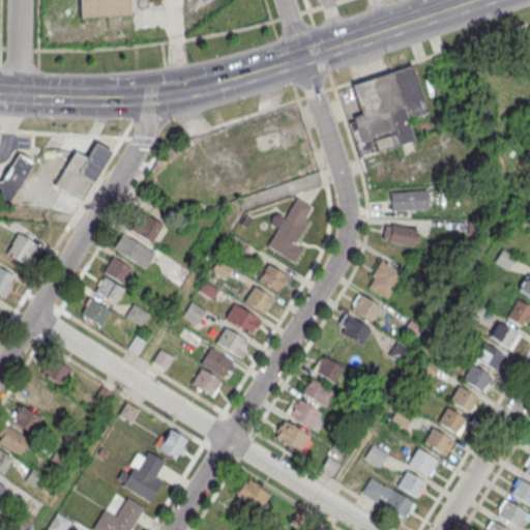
[(79,0),(80,16),(128,13),(127,0),(79,0)]
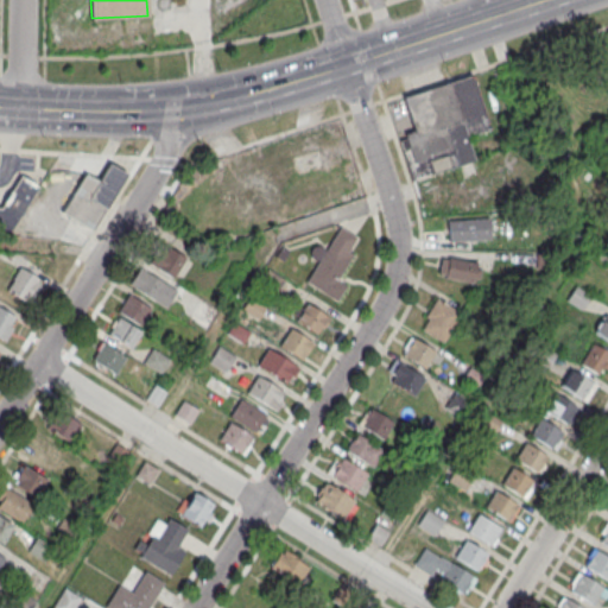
[(412,181),(398,137),(413,132),(403,96),(472,74),(489,128),(467,137),(474,159),(412,181)]
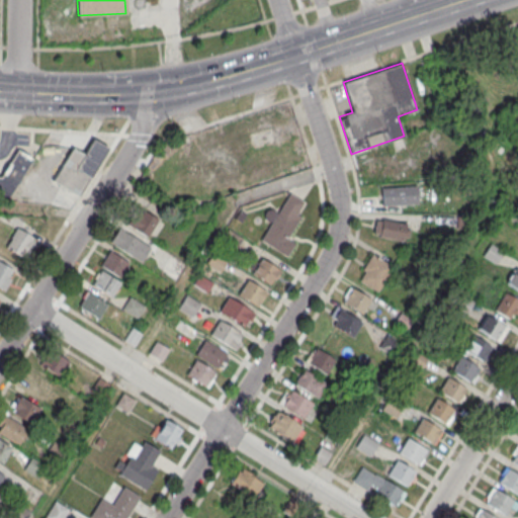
[(53,180),(72,148),(84,155),(94,139),(107,147),(78,195),(53,180)]
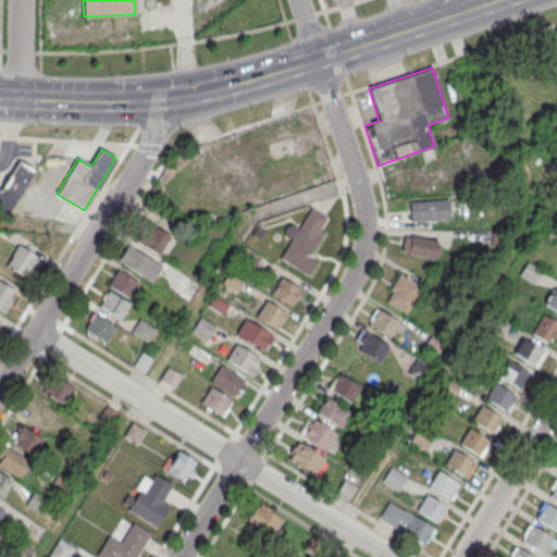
[(0,212),(0,190),(19,160),(34,170),(5,213),(0,212)]
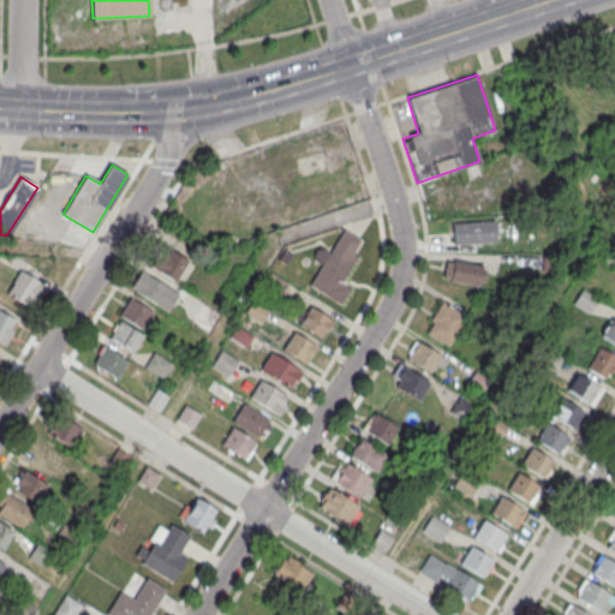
[(496,243),(496,222),(453,222),(453,243),(496,243)]
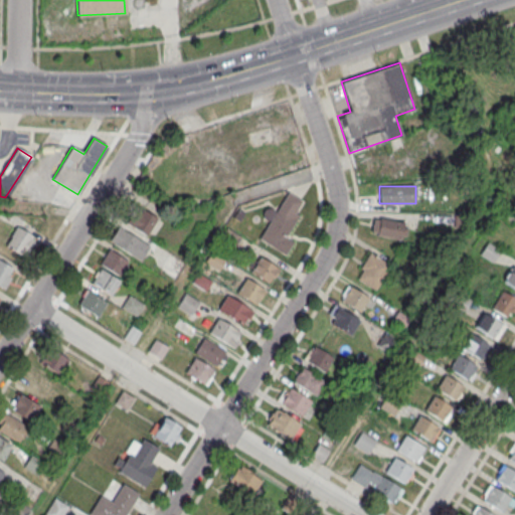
[(270,220),(260,239),(287,254),(295,239),(287,234),(305,200),(288,191),(278,211),(267,205),(262,216),(270,220)]
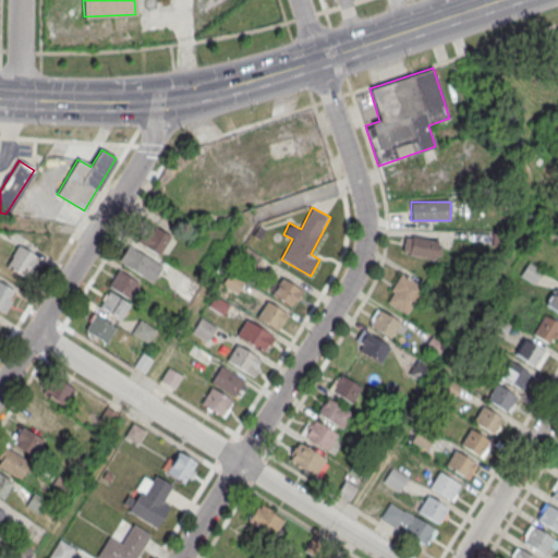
[(159,256),(171,238),(146,222),(134,242),(159,256)]
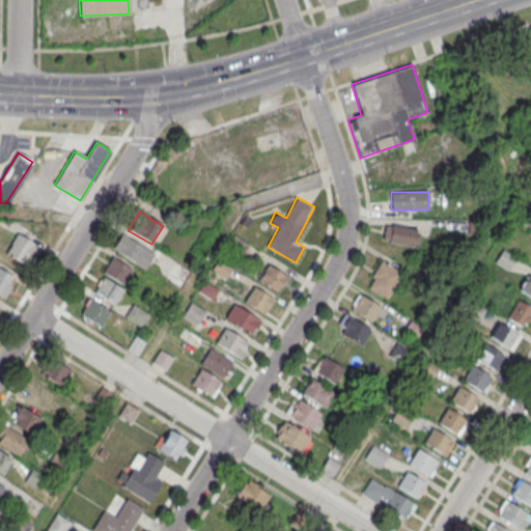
[(383,241),(413,247),(417,229),(387,223),(383,241)]
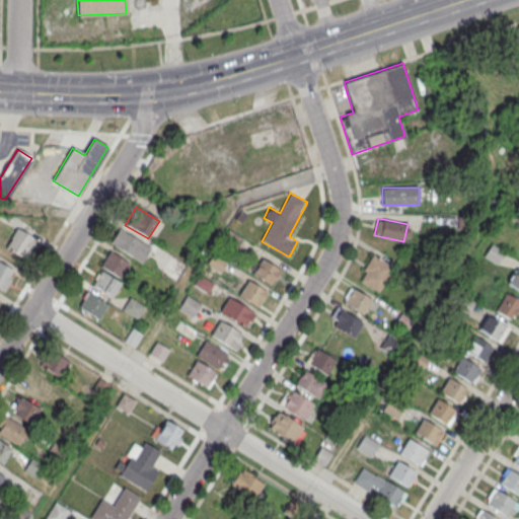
[(34,237),(15,227),(4,248),(22,258),(34,237)]
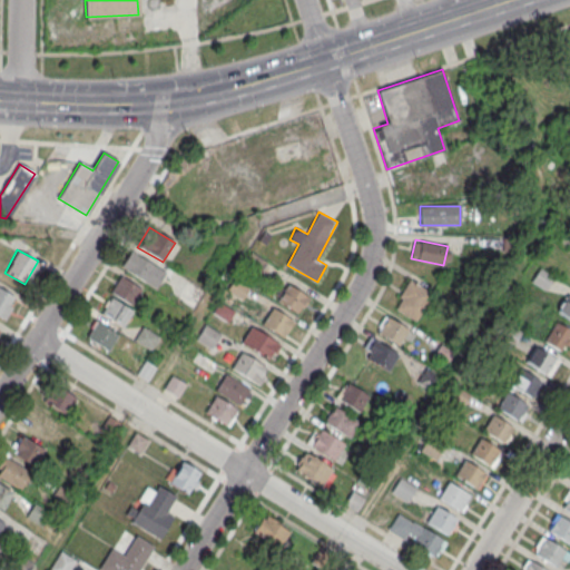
[(165,273),(130,252),(120,267),(156,288),(165,273)]
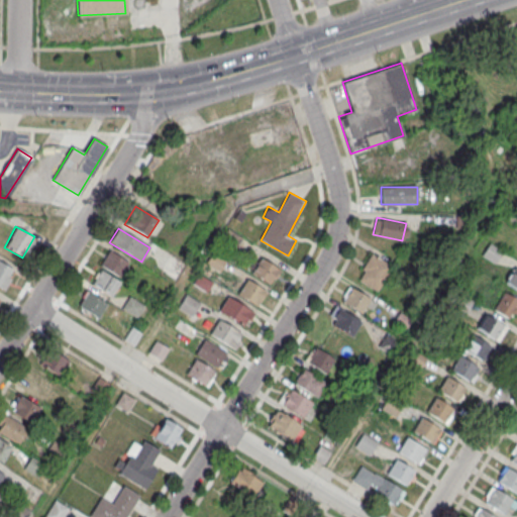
[(100,265),(120,277),(129,262),(108,249),(100,265)]
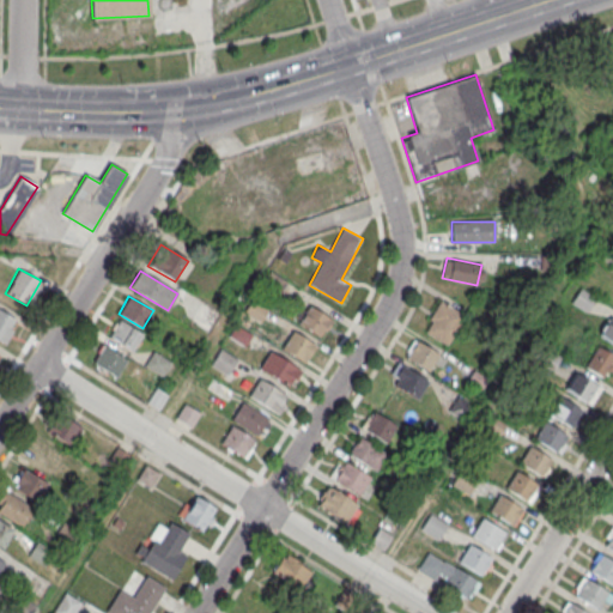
[(469,316),(439,301),(424,331),(453,346),(469,316)]
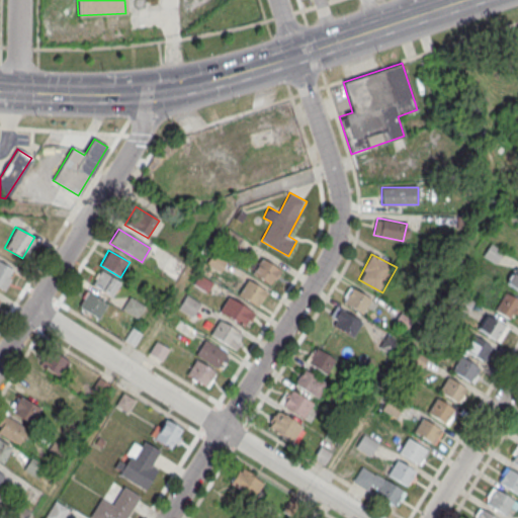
[(219,271),(225,264),(214,256),(208,264),(219,271)]
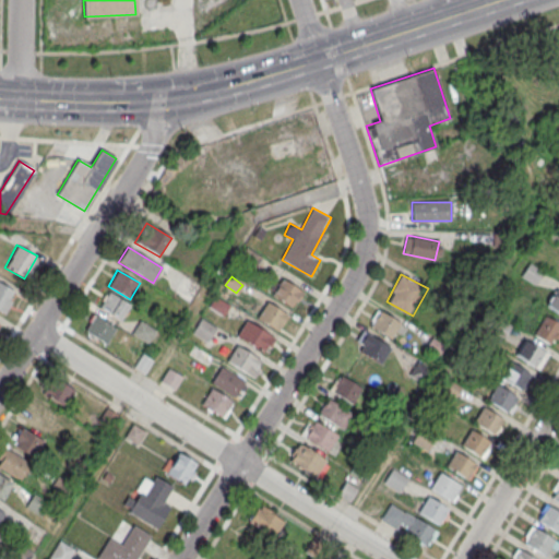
[(271,293),(292,308),(304,292),(282,276),(271,293)]
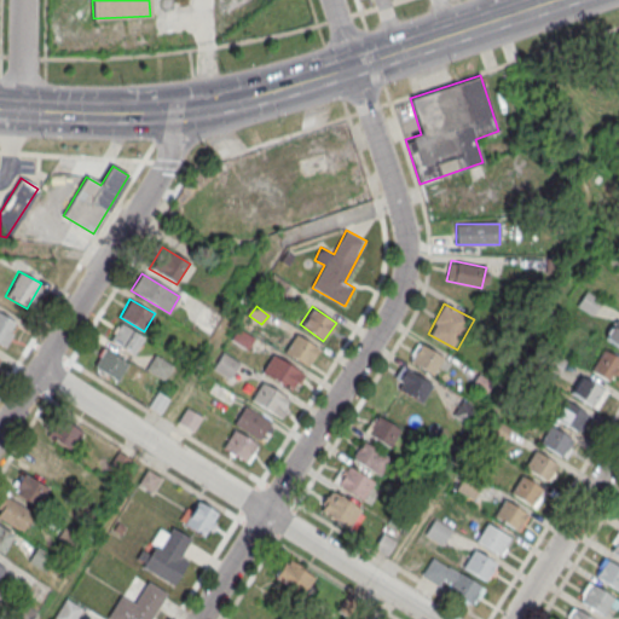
[(0,342),(6,346),(18,322),(0,312),(0,342)]
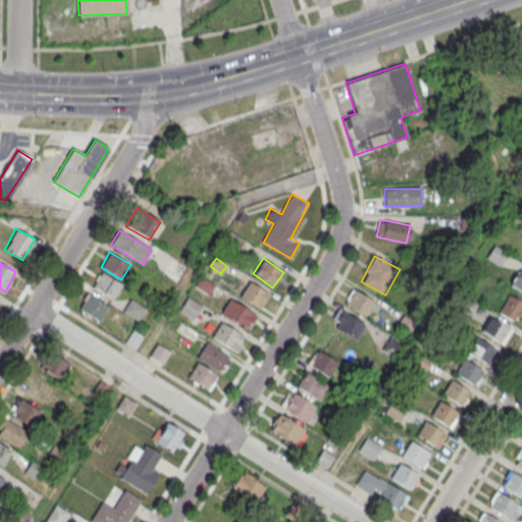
[(521,291),(521,269),(520,268),(510,283),(521,291)]
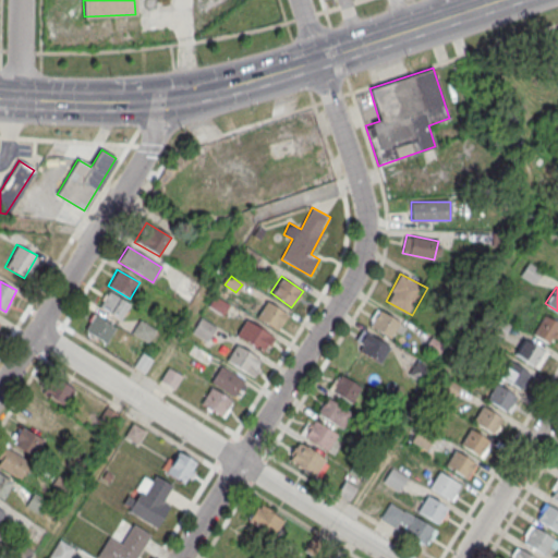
[(120,320),(130,303),(108,291),(98,307),(120,320)]
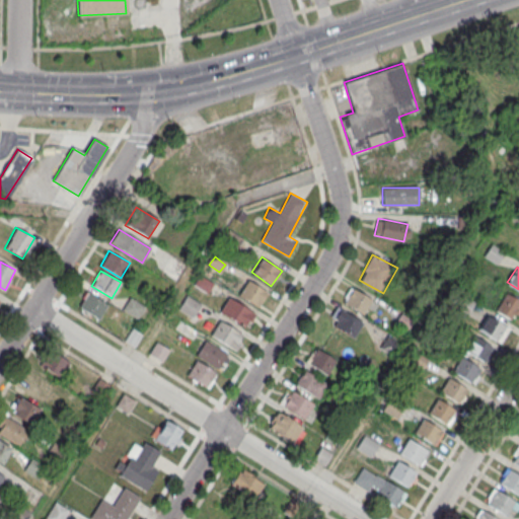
[(207,292),(212,283),(200,276),(195,285),(207,292)]
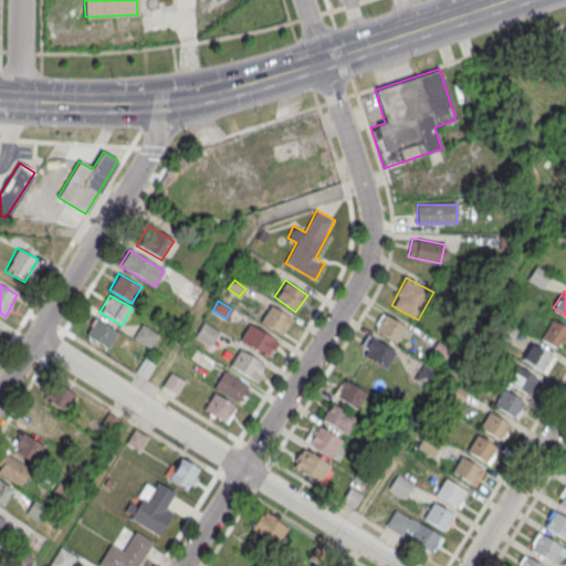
[(260,322),(282,334),(292,317),(270,305),(260,322)]
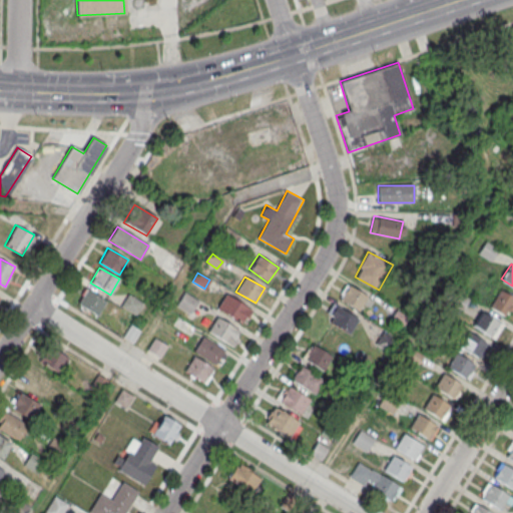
[(339,298),(363,314),(372,299),(348,284),(339,298)]
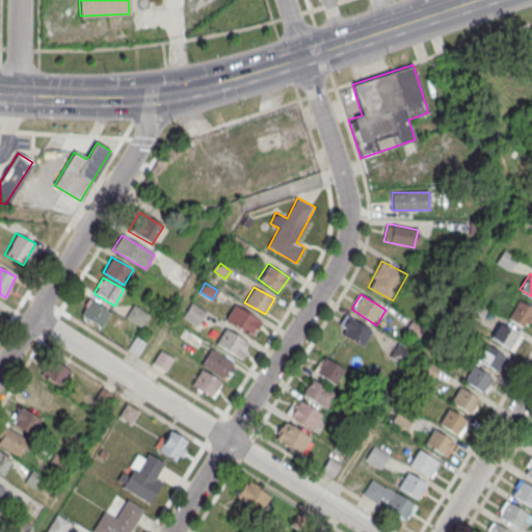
[(80,315),(102,327),(110,311),(88,299),(80,315)]
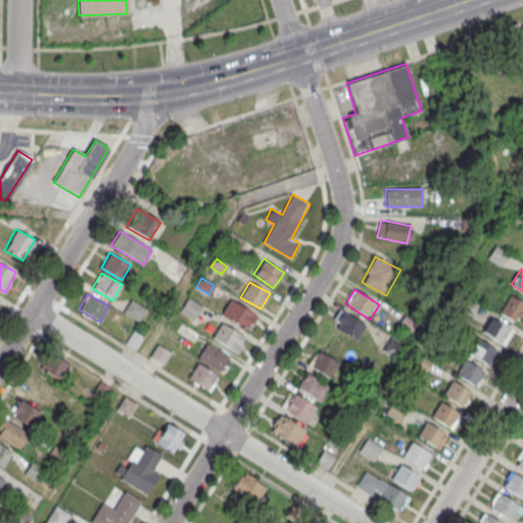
[(498,313),(516,323),(522,312),(522,302),(510,295),(498,313)]
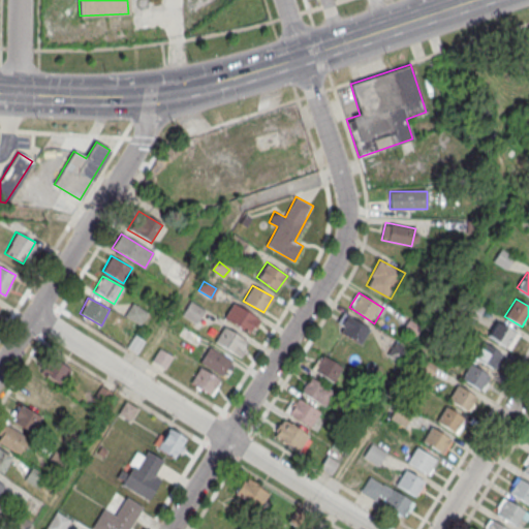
[(124,315),(139,327),(149,313),(132,302),(124,315)]
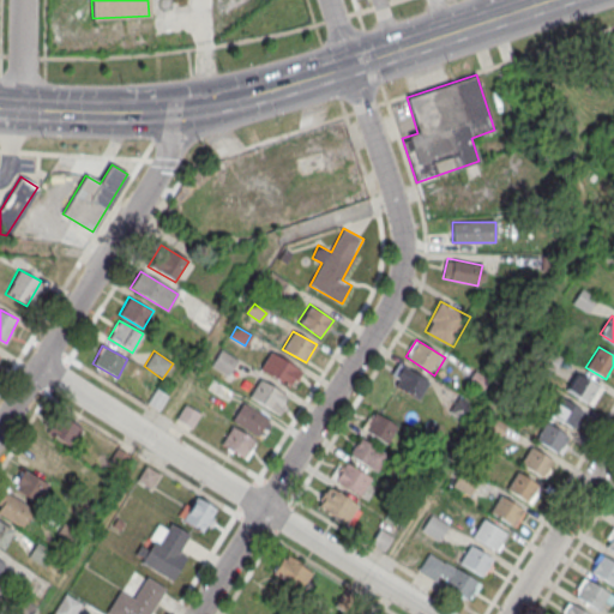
[(228,377),(238,360),(221,350),(211,366),(228,377)]
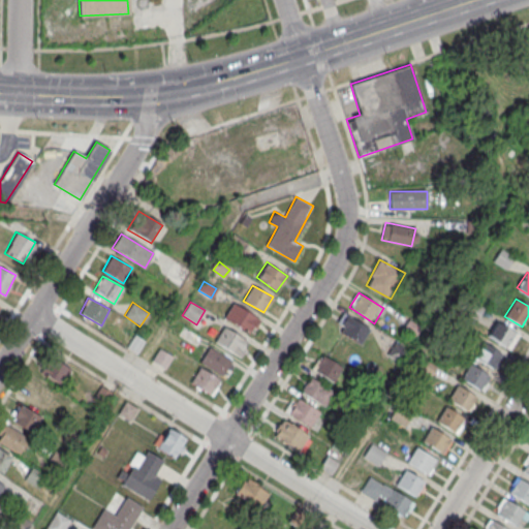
[(261,319),(234,303),(224,317),(252,335),(261,319)]
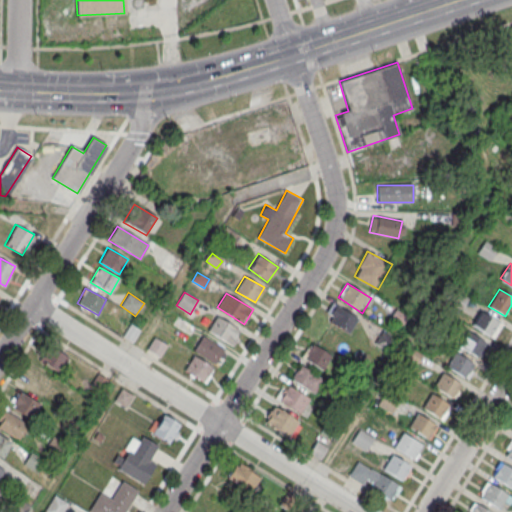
[(358,318),(336,303),(326,319),(348,333),(358,318)]
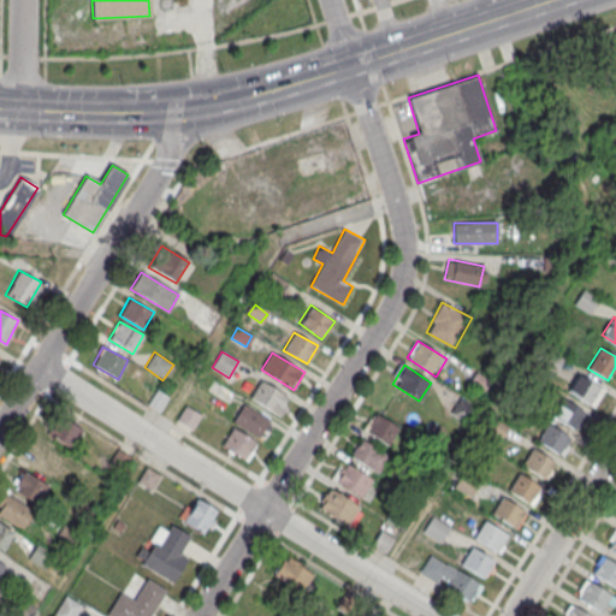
[(604,391),(579,374),(568,392),(593,408),(604,391)]
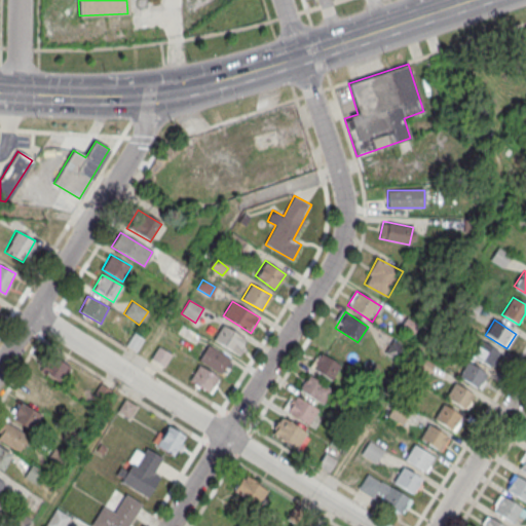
[(213,339),(238,354),(248,339),(222,325),(213,339)]
